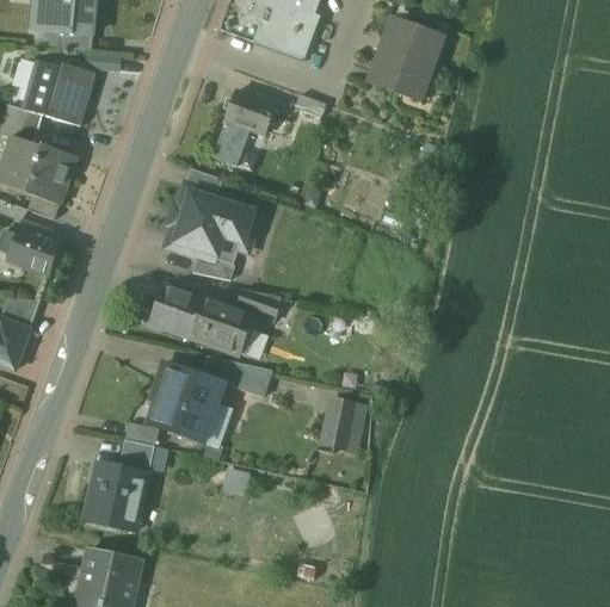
[(37,0),(35,28),(60,30),(91,33),(93,0),(37,0)]
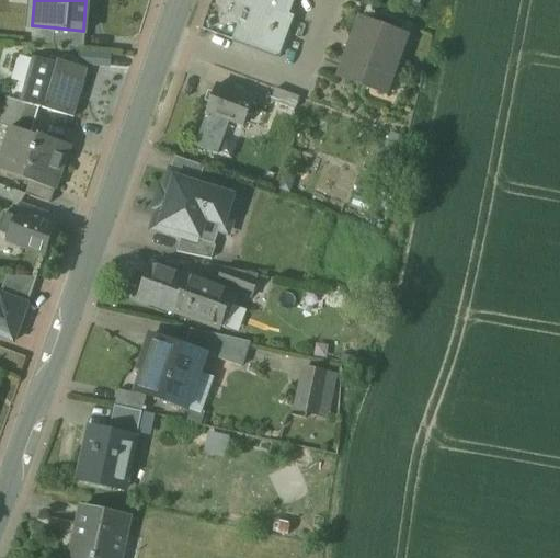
[(247,0),(259,4),(251,25),(242,22),(236,37),(233,36),(233,37),(278,54),(293,15),(287,14),(293,0),(247,0)]
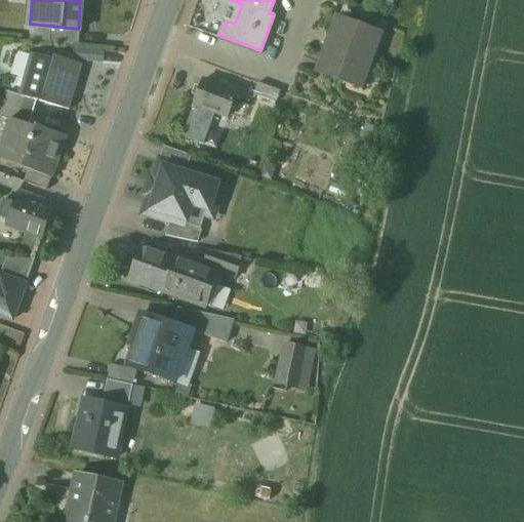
[(383,31),(337,14),(331,33),(334,34),(322,70),(318,69),(317,70),(362,87),(371,63),(369,62),(379,32),(381,33),(383,31)]
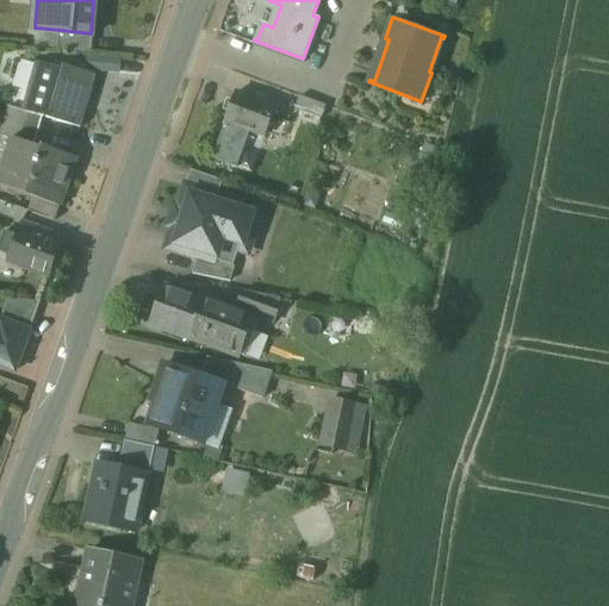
[(91,33),(60,30),(58,47),(88,50),(91,33)]
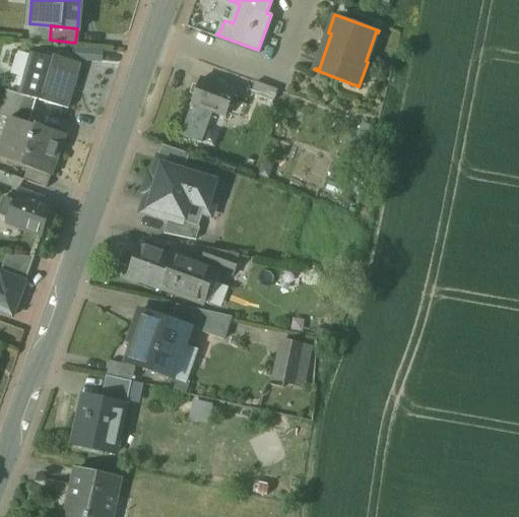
[(54,57),(33,51),(20,91),(20,92),(38,98),(69,107),(82,62),(55,54),(54,57)]
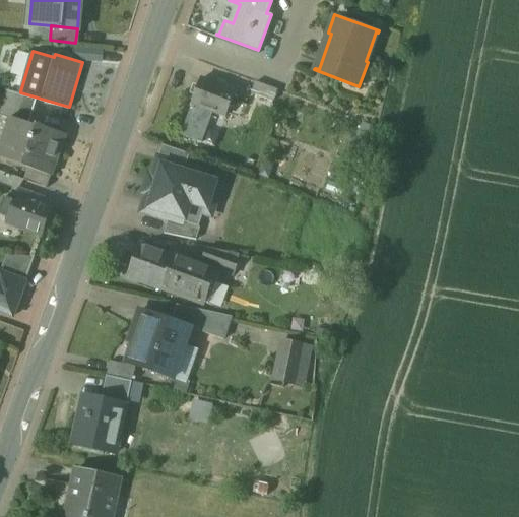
[(236,89),(202,76),(193,101),(182,133),(201,140),(212,108),(226,113),(236,89)]
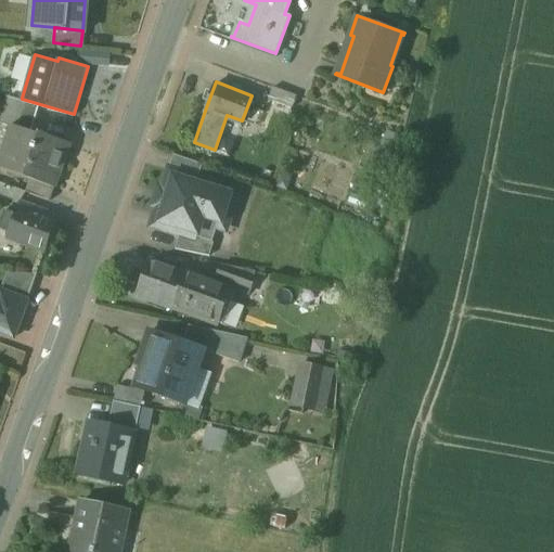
[(297,93),(273,85),(269,97),(293,105),(297,93)]
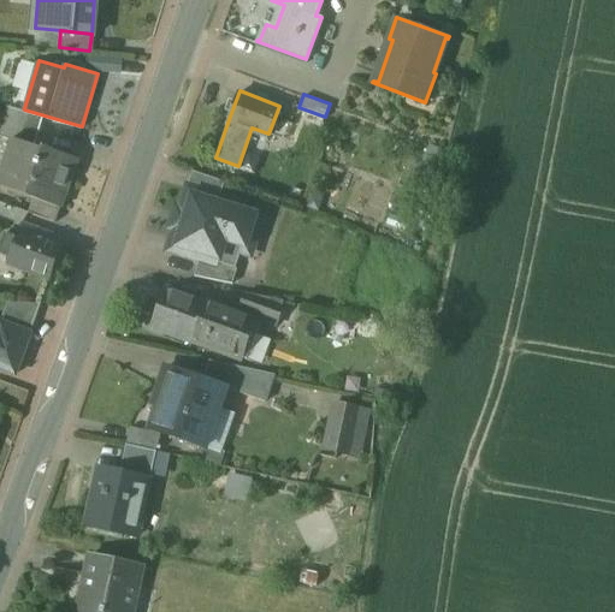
[(24,108),(10,105),(5,119),(40,129),(45,116),(24,110),(24,108)]
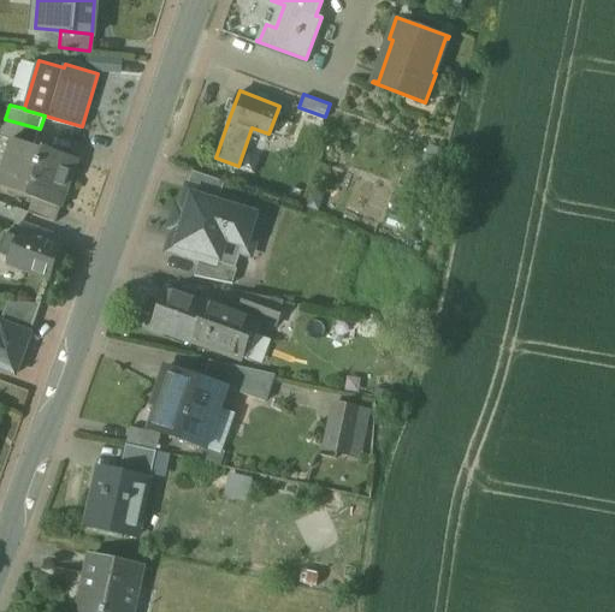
[(40,129),(5,119),(1,135),(19,141),(21,140),(35,144),(40,129)]
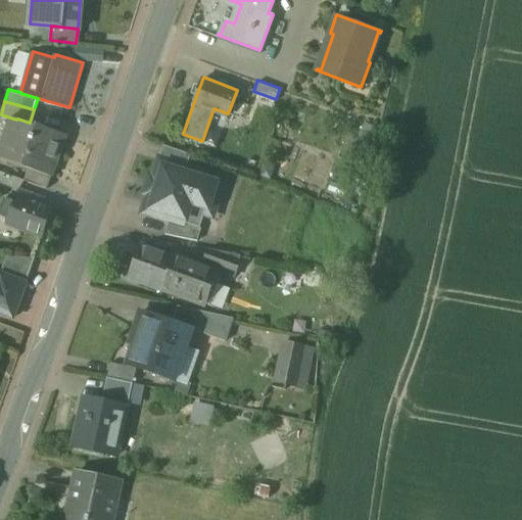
[(30,123),(17,119),(16,120),(3,158),(31,168),(52,175),(53,176),(67,134),(38,124),(37,126),(30,123)]
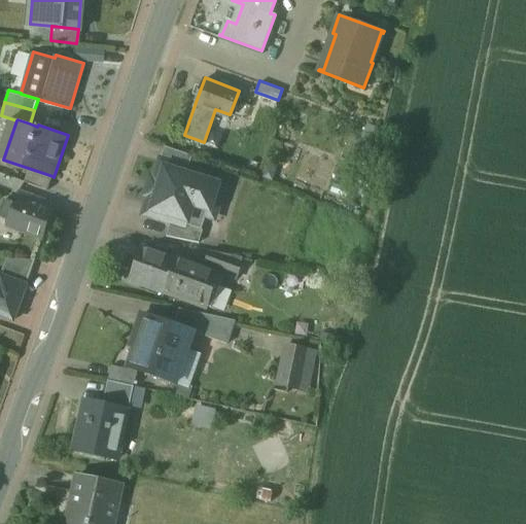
[(225,179),(188,168),(162,161),(146,211),(172,219),(194,225),(199,209),(214,214),(225,179)]
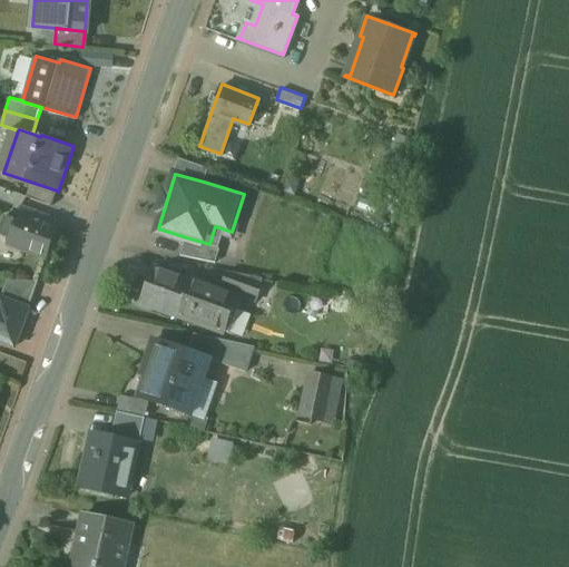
[(57,191),(33,183),(28,195),(52,204),(57,191)]
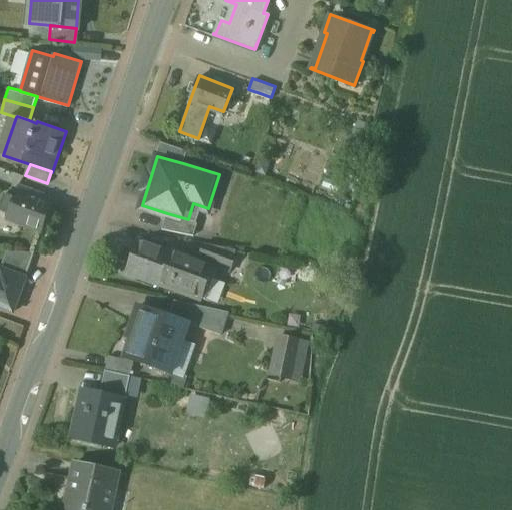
[(47,195),(19,185),(15,196),(4,193),(0,203),(0,208),(9,212),(7,216),(43,229),(52,204),(45,201),(47,195)]
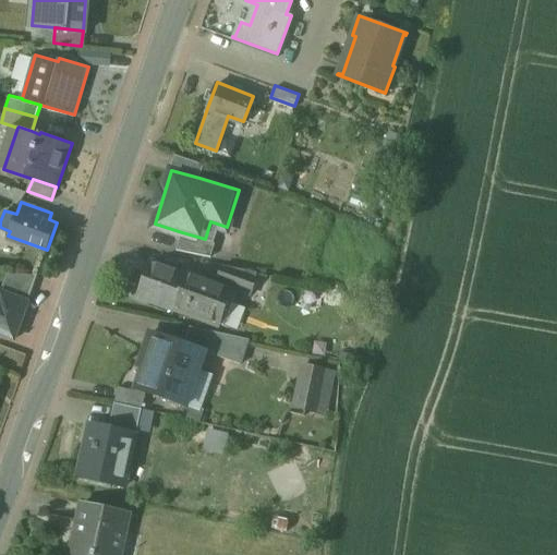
[(185,274),(152,262),(140,294),(174,306),(186,274),(185,274)]
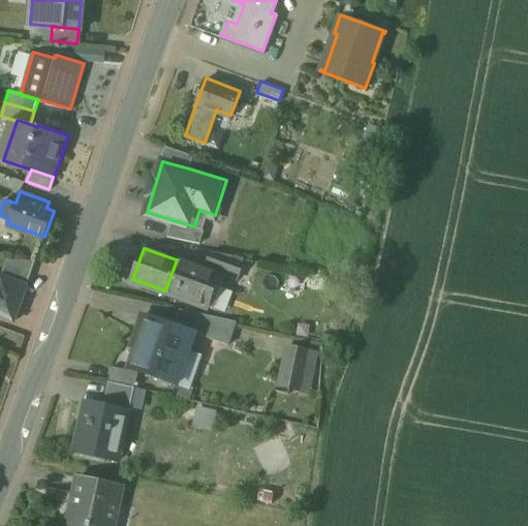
[(245,257),(213,250),(207,267),(219,272),(219,273),(231,278),(233,276),(240,272),(245,257)]
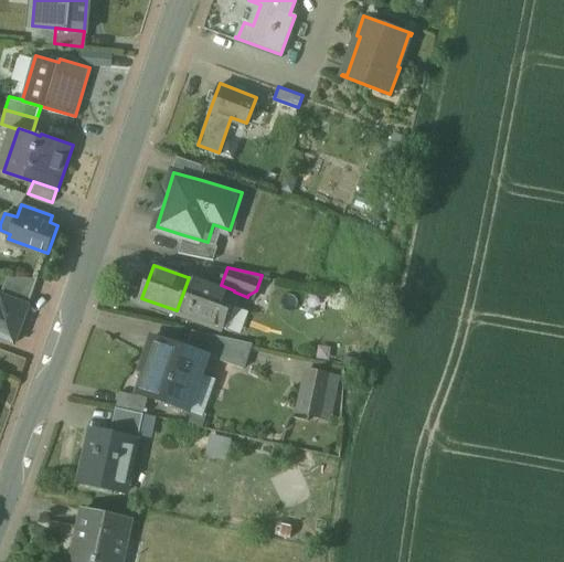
[(39,277),(8,274),(3,288),(31,298),(39,277)]
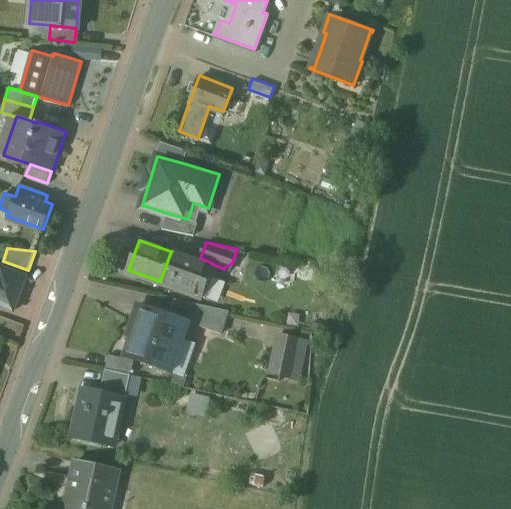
[(200,258),(171,248),(170,251),(171,251),(160,281),(200,296),(212,264),(212,263),(200,258)]
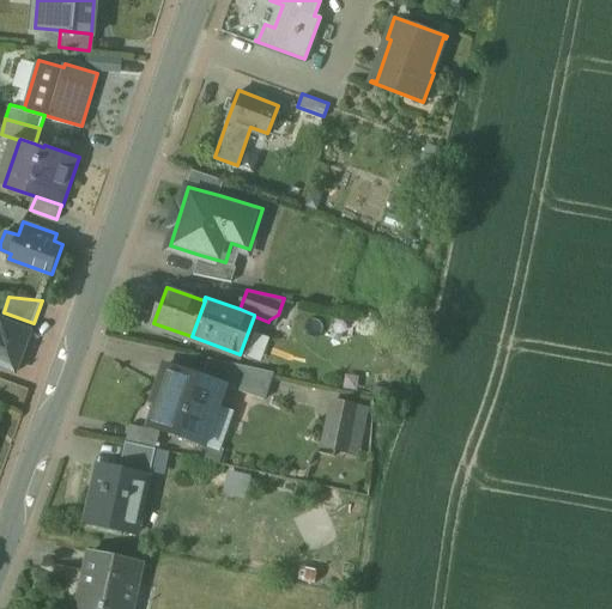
[(0,324),(0,364),(17,371),(31,329),(2,318),(0,324)]
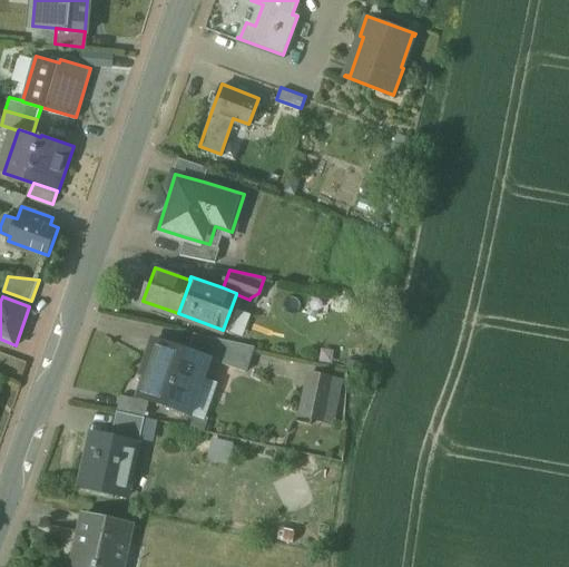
[(224,339),(194,332),(188,349),(211,357),(211,358),(217,360),(224,339)]
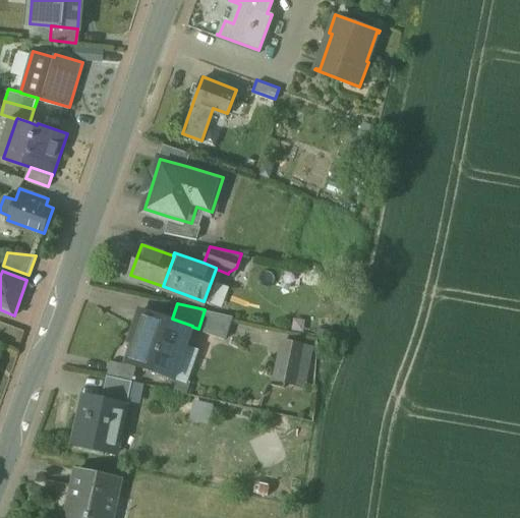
[(172,319),(142,308),(135,327),(139,328),(127,363),(111,360),(108,375),(133,381),(134,379),(136,379),(137,377),(134,376),(136,365),(174,378),(192,327),(192,326),(172,319)]
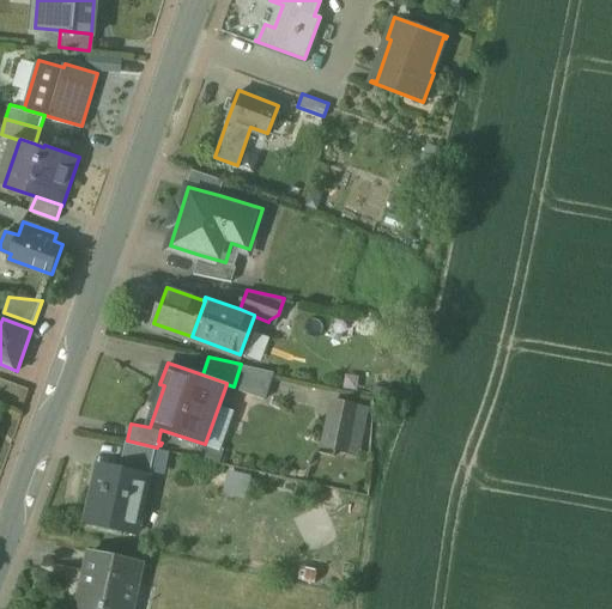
[(274,371),(241,364),(234,387),(265,397),(274,371)]
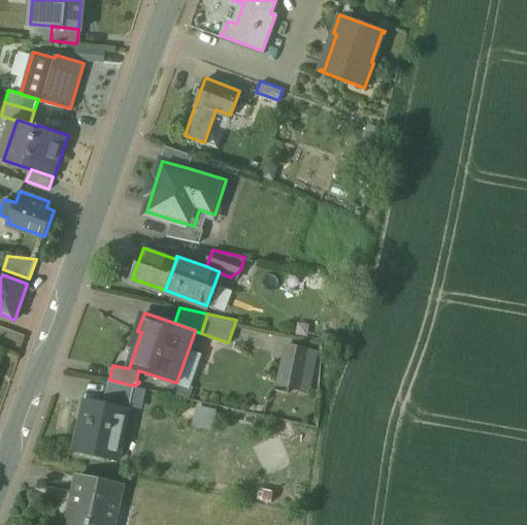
[(309,349),(287,345),(278,383),(301,388),(309,349)]
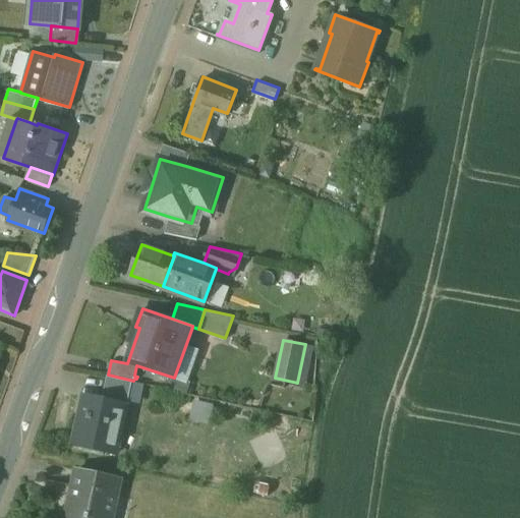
[(133,381),(108,375),(102,401),(129,406),(133,381)]
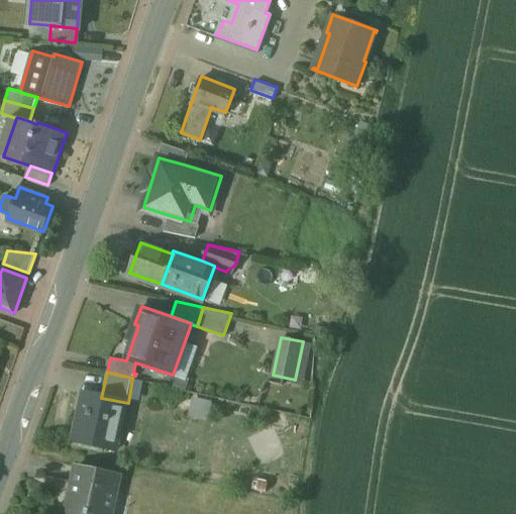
[(193,392),(187,410),(205,416),(211,398),(193,392)]
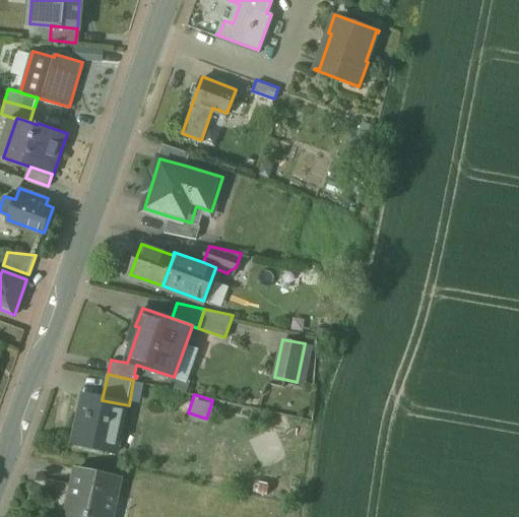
[(102,400),(85,397),(76,444),(109,450),(115,424),(125,426),(129,405),(102,400)]
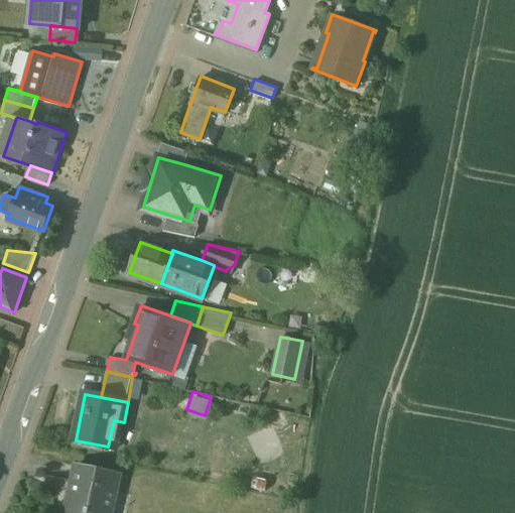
[(122,479),(77,469),(67,512),(114,512),(115,511),(110,510),(113,496),(118,497),(122,479)]
